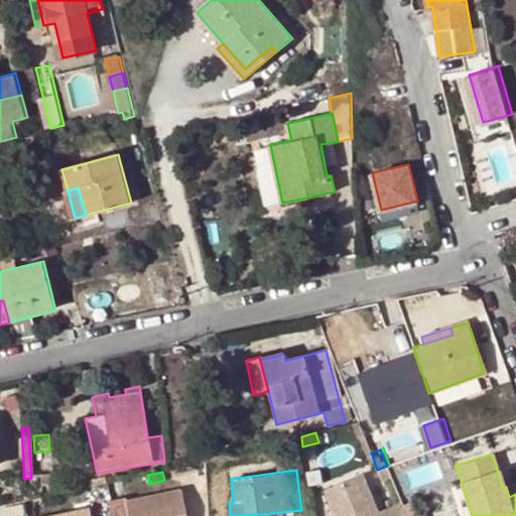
[(360,472),(321,484),(332,515),(399,515),(396,505),(373,512),(360,472)]
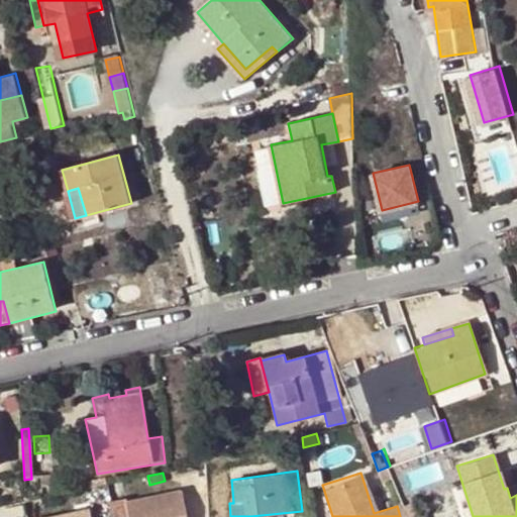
[(516,490),(515,486),(507,488),(510,498),(516,495),(516,490)]
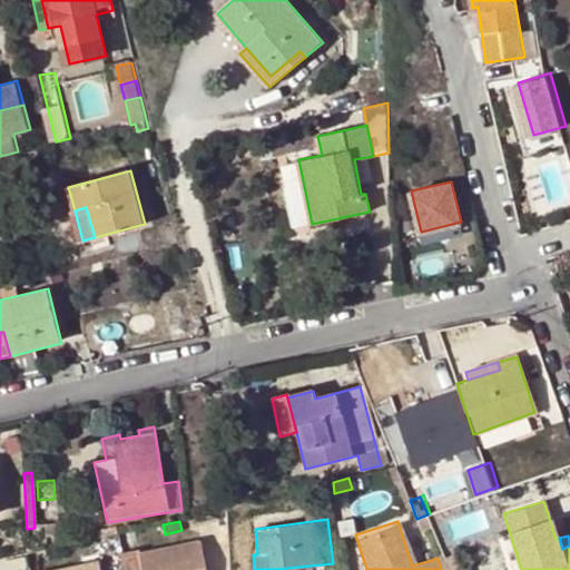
[(204,569),(200,542),(123,556),(125,569),(204,569)]
